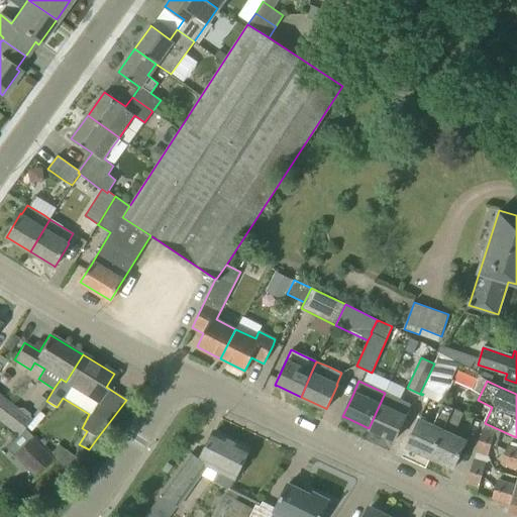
[(369,428),(393,439),(393,440),(394,440),(402,422),(410,405),(385,393),(369,428)]
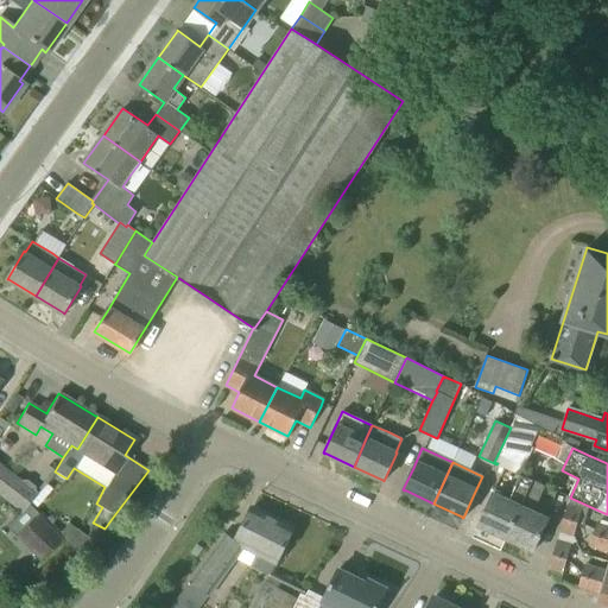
[(0,467),(0,495),(11,504),(20,512),(35,493),(33,487),(25,480),(18,481),(0,467)]
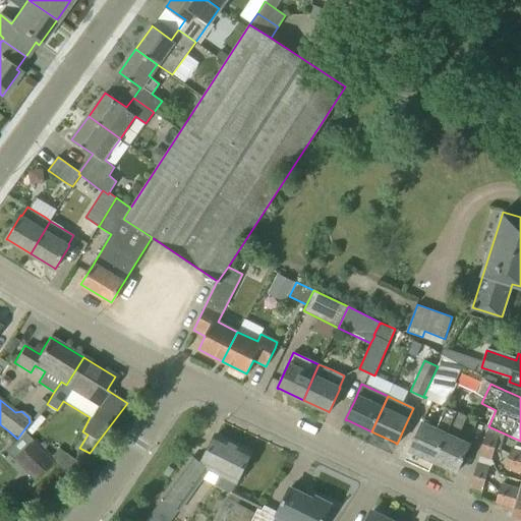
[(457,411),(446,406),(436,428),(422,423),(418,431),(410,450),(411,450),(433,461),(457,411)]
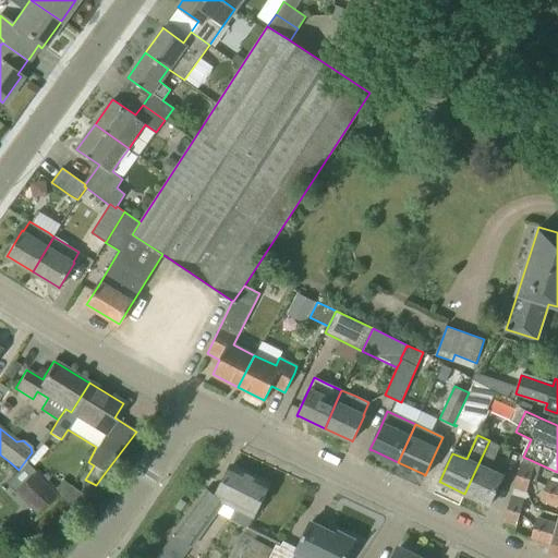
[(464,494),(489,505),(498,485),(502,476),(489,470),(500,445),(489,440),(464,494)]
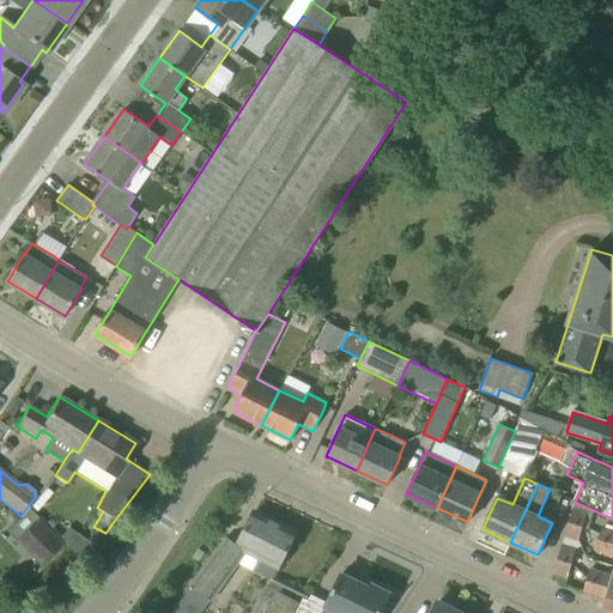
[(569,522),(577,525),(583,527),(587,511),(572,508),(569,522)]
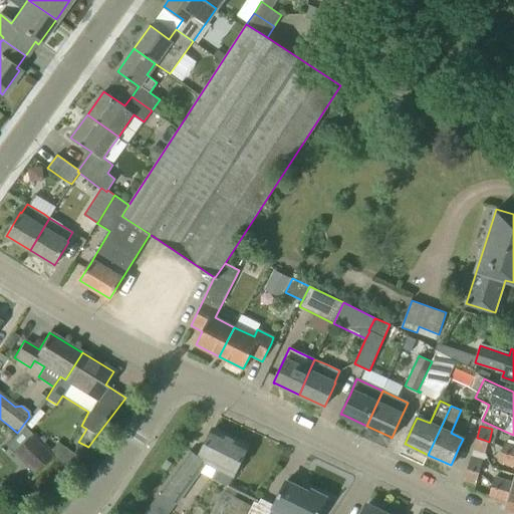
[(143,513),(168,513),(177,502),(200,471),(228,486),(233,474),(247,446),(213,429),(199,457),(189,452),(143,513)]
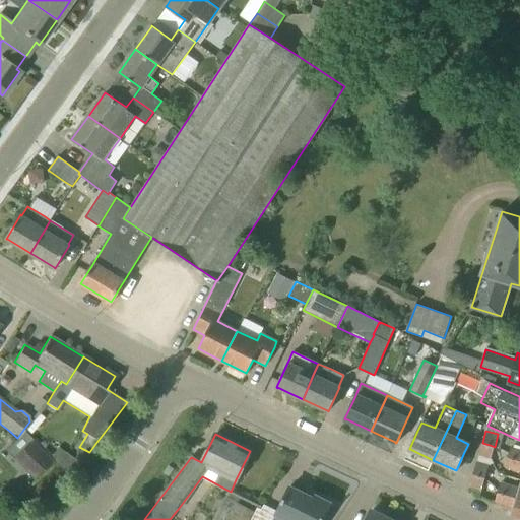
[(51,461),(29,440),(13,457),(34,478),(51,461)]
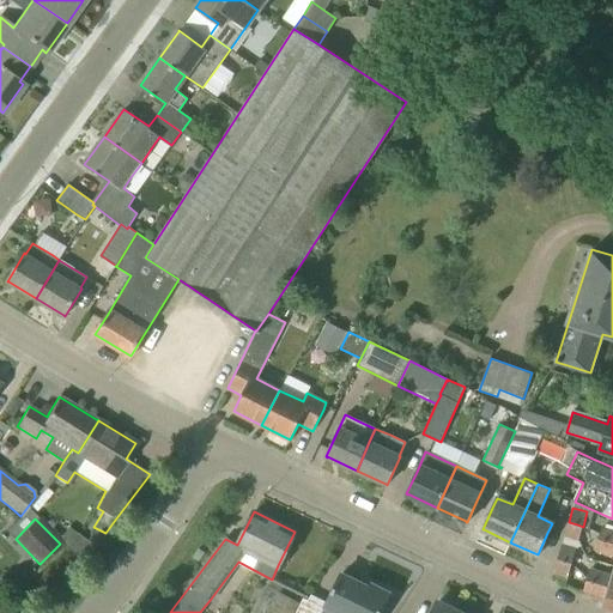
[(580,540),(583,527),(577,525),(569,522),(564,536),(580,540)]
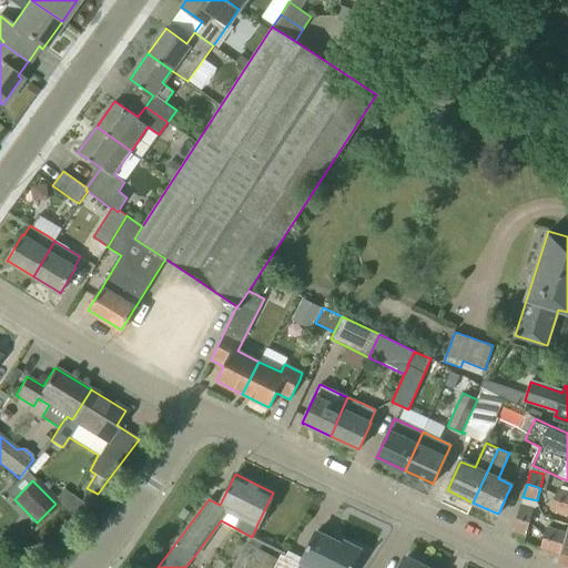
[(555,500),(567,504),(567,493),(557,490),(555,500)]
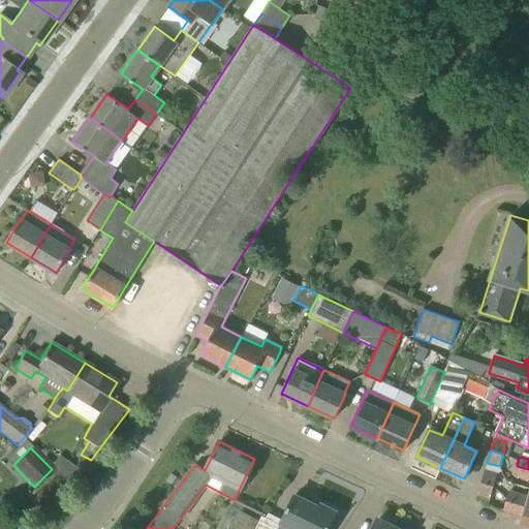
[(528,469),(517,466),(514,475),(528,478),(528,469)]
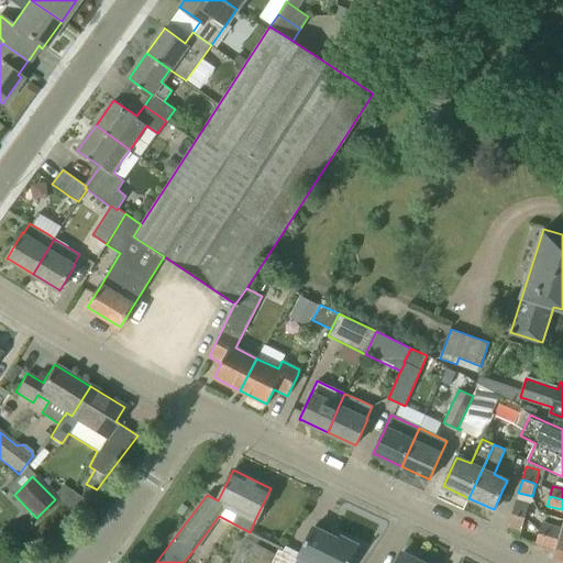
[(512,514),(523,517),(525,518),(529,504),(517,499),(512,514)]
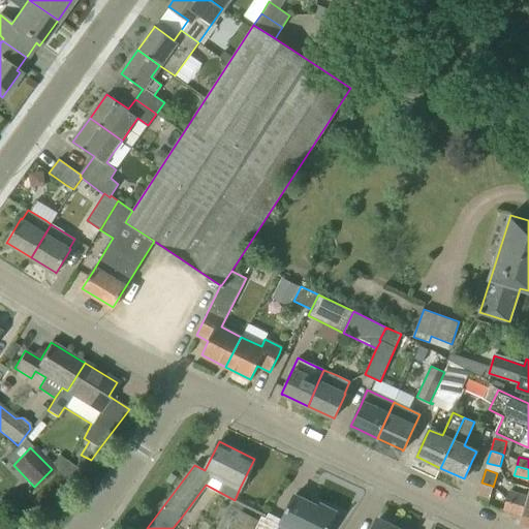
[(490,498),(493,487),(492,486),(481,483),(478,495),(490,498)]
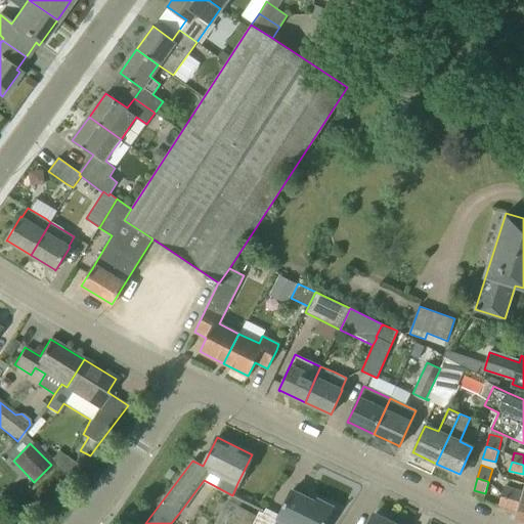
[(501,496),(523,501),(523,489),(523,492),(505,487),(501,496)]
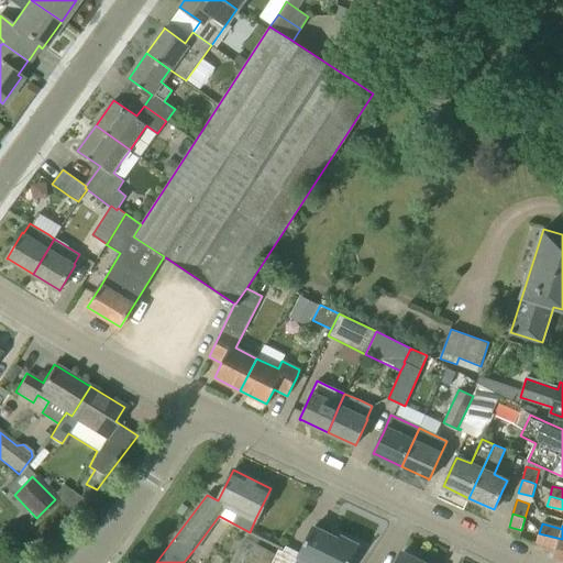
[(349,562),(357,545),(340,537),(338,539),(313,527),(304,547),(300,553),(286,545),(284,551),(278,549),(272,562),(349,562)]
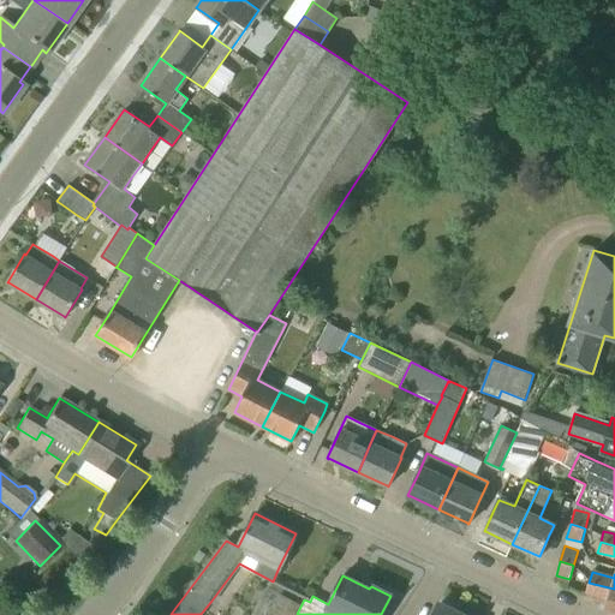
[(614,613),(614,589),(589,583),(586,592),(608,599),(604,610),(614,613)]
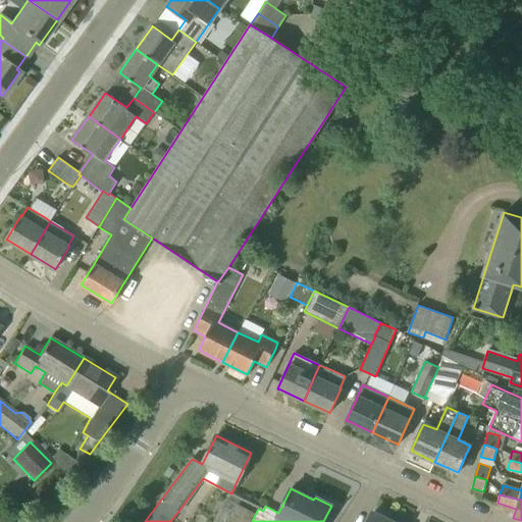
[(239,505),(229,521),(250,521),(255,513),(239,505)]
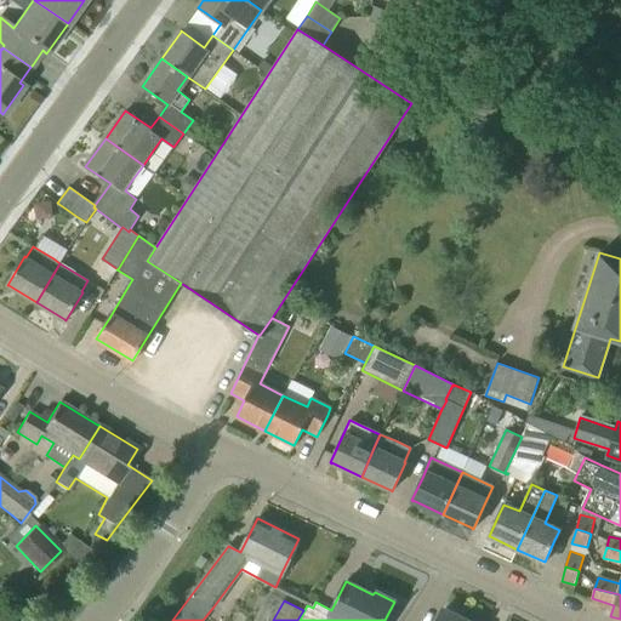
[(437,620),(466,620),(443,610),(437,620)]
